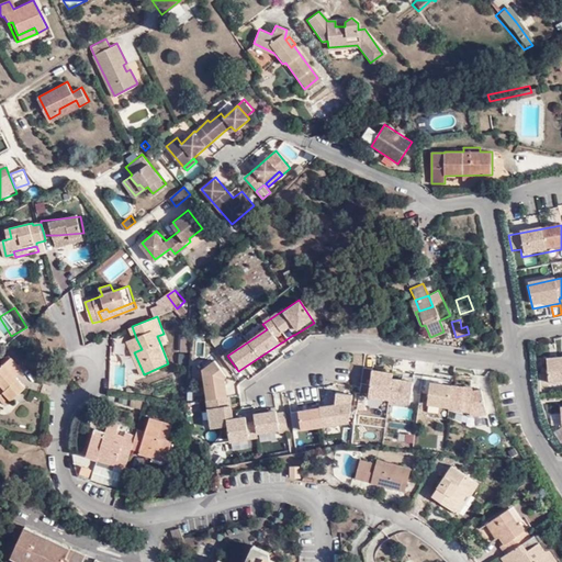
[(167,341),(164,334),(157,336),(160,344),(167,341)]
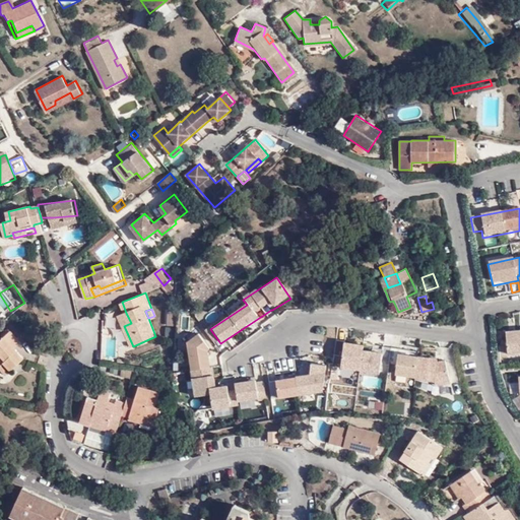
[(120,315),(124,326),(131,323),(126,313),(120,315)]
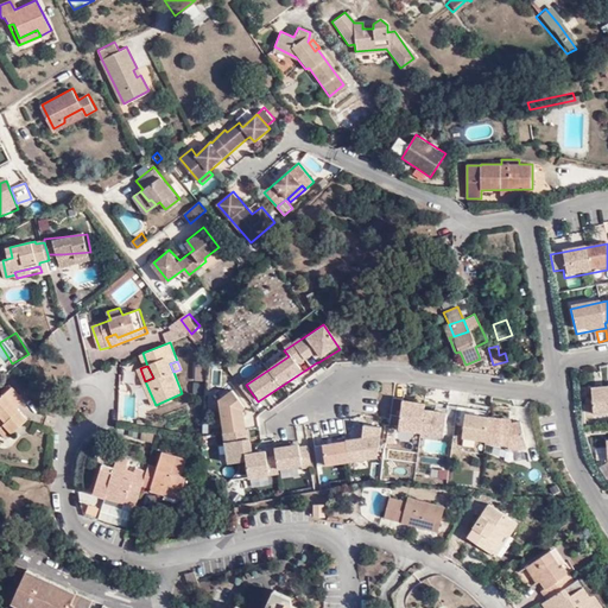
[(0,398),(0,430),(6,437),(29,417),(18,406),(26,398),(14,386),(0,398)]
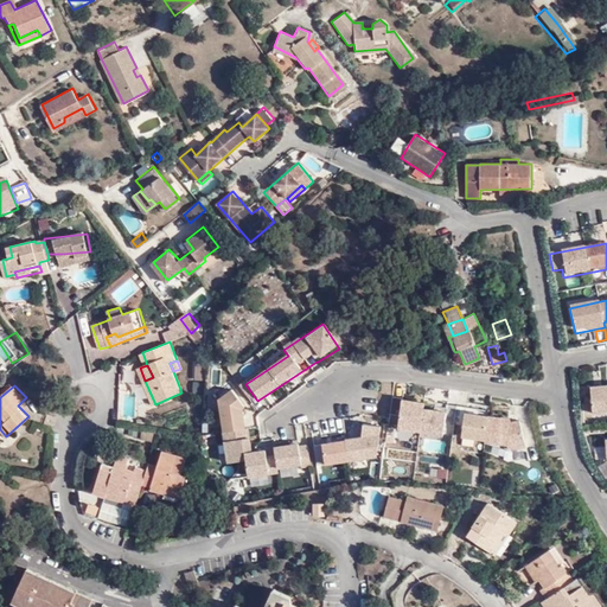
[(606,387),(588,388),(590,421),(606,419),(606,387)]
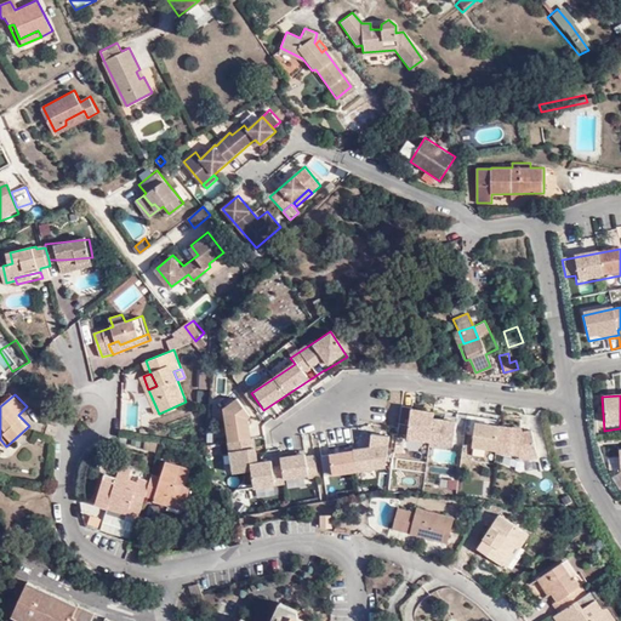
[(274,485),(317,480),(314,454),(275,457),(277,462),(254,465),(246,403),(221,406),(229,478),(251,476),(254,499),(275,496),(274,485)]
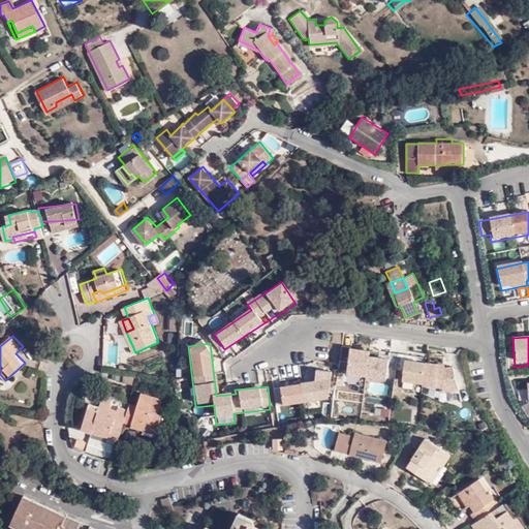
[(344,350),(340,377),(385,383),(386,374),(395,375),(397,358),(344,350)]
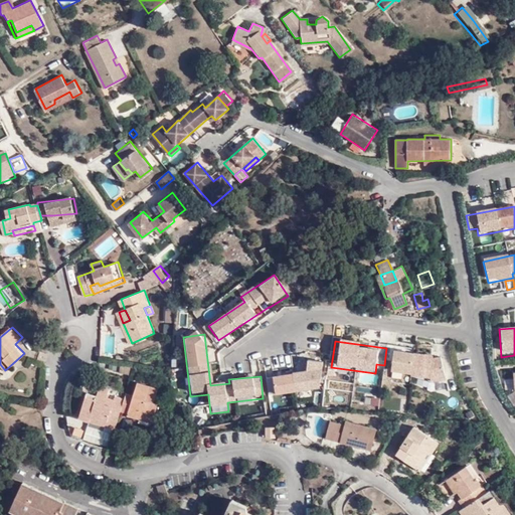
[(446,381),(442,356),(439,357),(415,354),(413,345),(402,343),(393,345),(390,371),(391,379),(406,381),(417,379),(422,380),(419,380),(436,382),(446,381)]
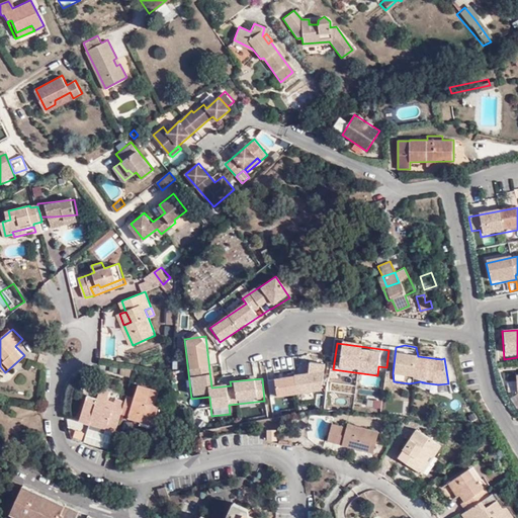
[(309,373),(271,378),(273,400),(325,393),(321,362),(308,363),(309,373)]
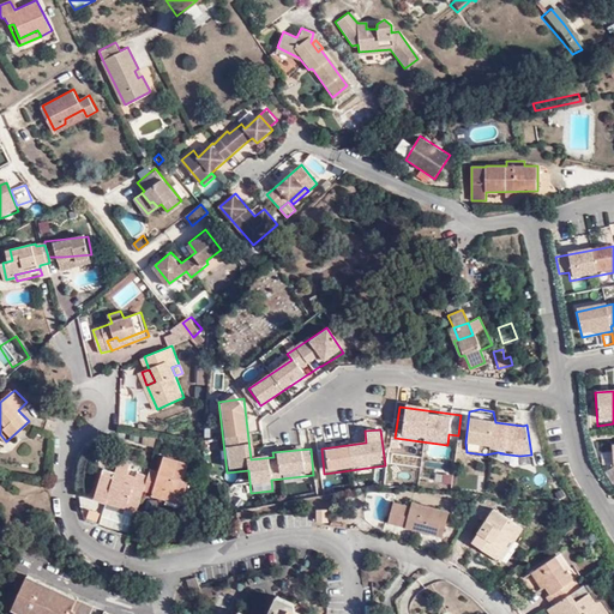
[(156,437),(144,434),(143,445),(155,446),(156,437)]
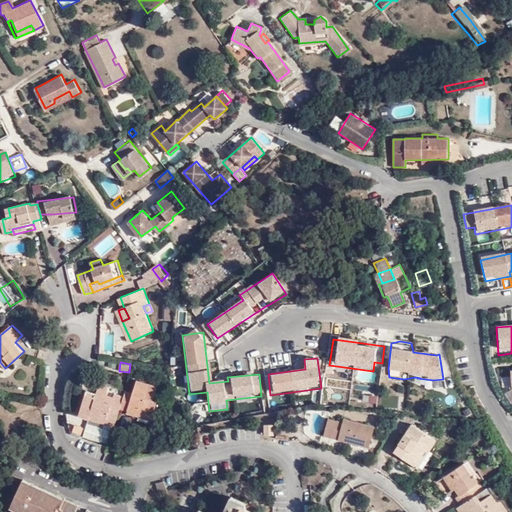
[(135,394),(126,391),(122,403),(121,407),(129,409),(127,413),(139,417),(140,413),(154,417),(159,401),(154,400),(158,387),(139,381),(135,394)]
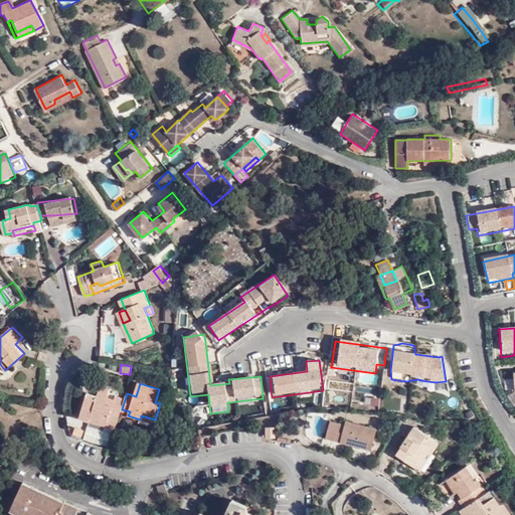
[(102,385),(99,395),(107,397),(110,388),(102,385)]
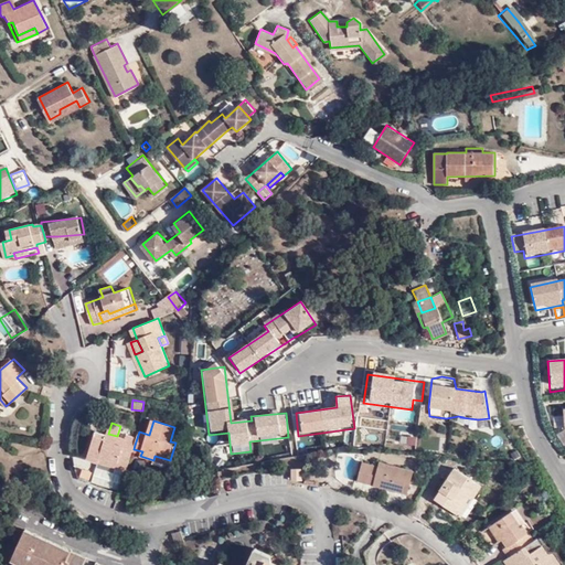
[(127,469),(134,449),(135,445),(128,443),(128,439),(117,436),(108,434),(105,441),(97,439),(91,456),(100,460),(103,454),(116,459),(114,465),(127,469)]
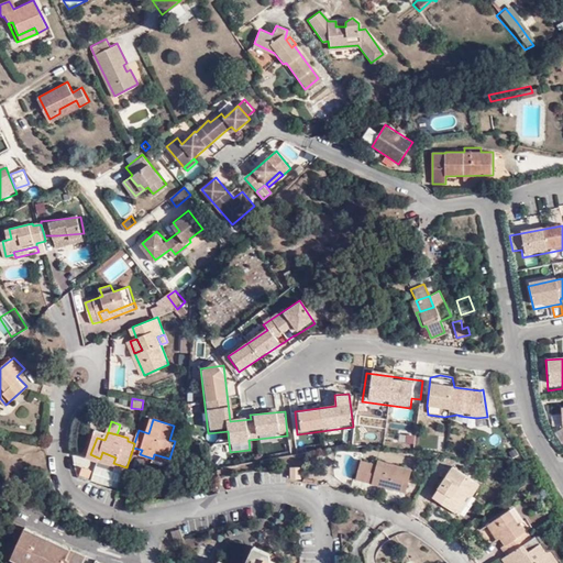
[(100,459),(113,463),(116,457),(102,452),(100,459)]
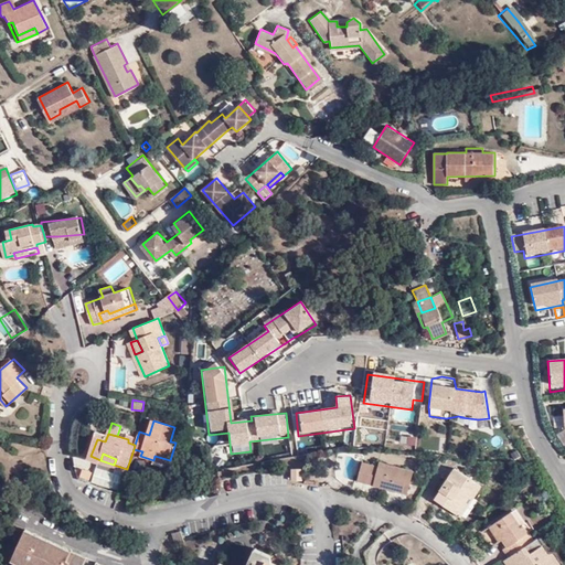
[(384,462),(368,458),(362,473),(413,488),(418,468),(385,459),(384,462)]
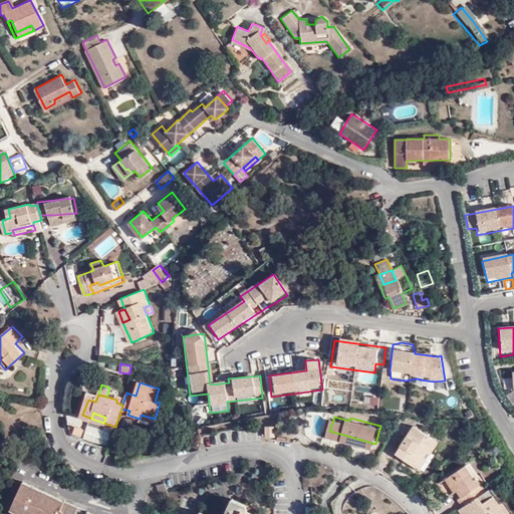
[(269,432),(276,433),(278,422),(270,421),(269,432)]
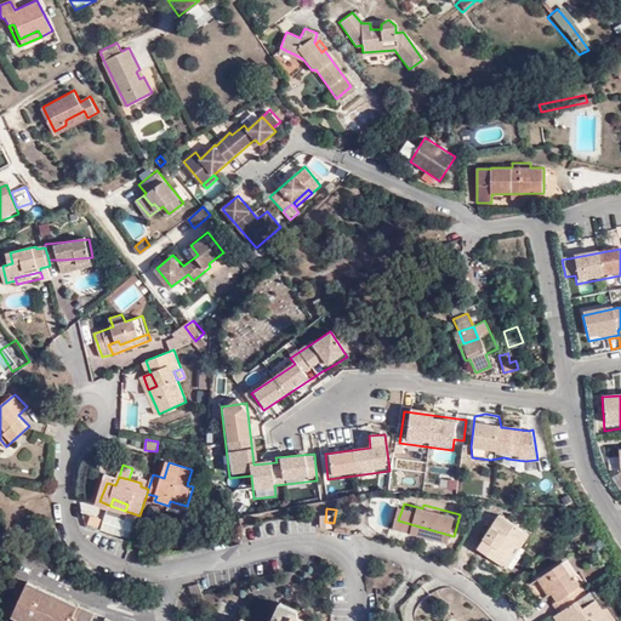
[(478,547),(499,565),(514,543),(520,548),(529,536),(501,516),(478,547)]
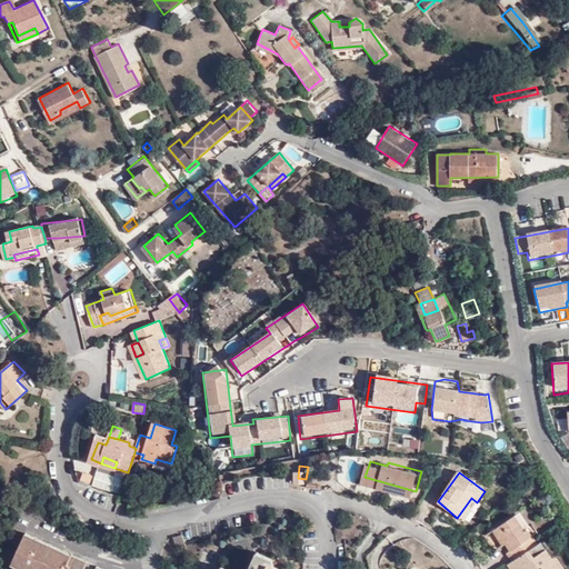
[(462,522),(477,502),(471,498),(457,518),(462,522)]
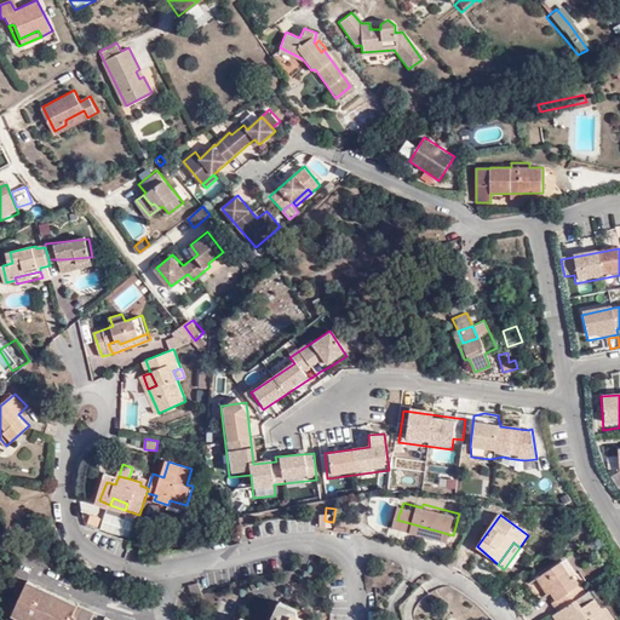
[(563,557),(557,562),(568,573),(573,569),(563,557)]
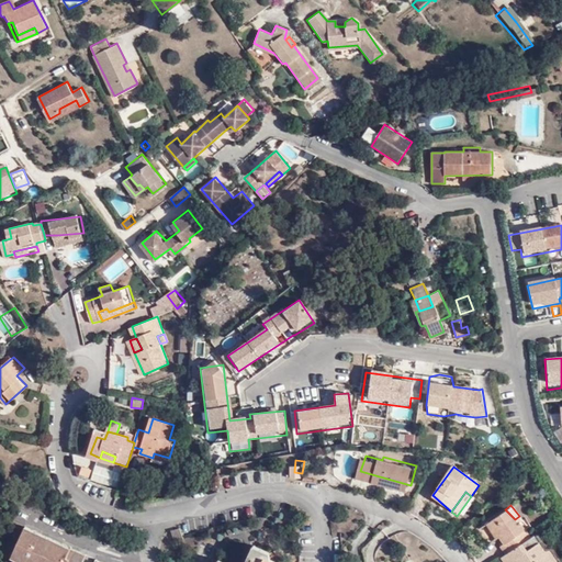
[(486,524),(498,538),(503,535),(508,541),(505,544),(508,551),(532,531),(519,516),(515,519),(505,509),(486,524)]
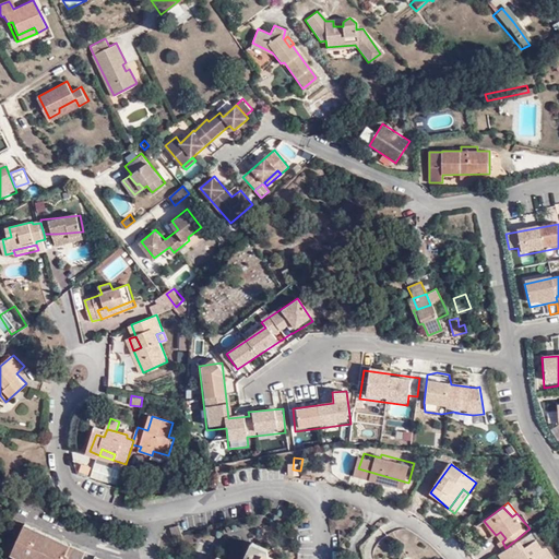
[(81,558),(86,550),(25,521),(10,551),(19,556),(24,558),(81,558)]
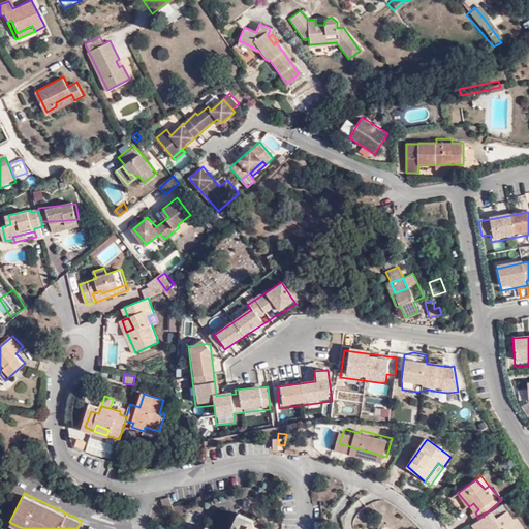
[(462,512),(469,506),(458,493),(452,499),(462,512)]
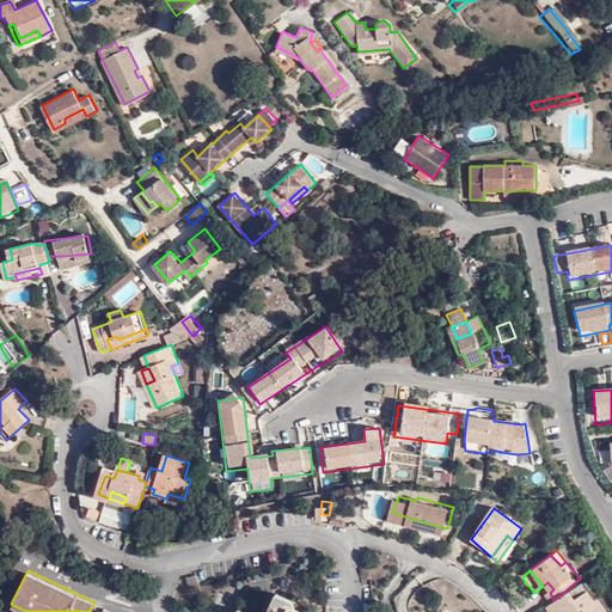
[(582,582),(548,607),(550,611),(607,611),(609,610),(601,599),(598,603),(582,582)]
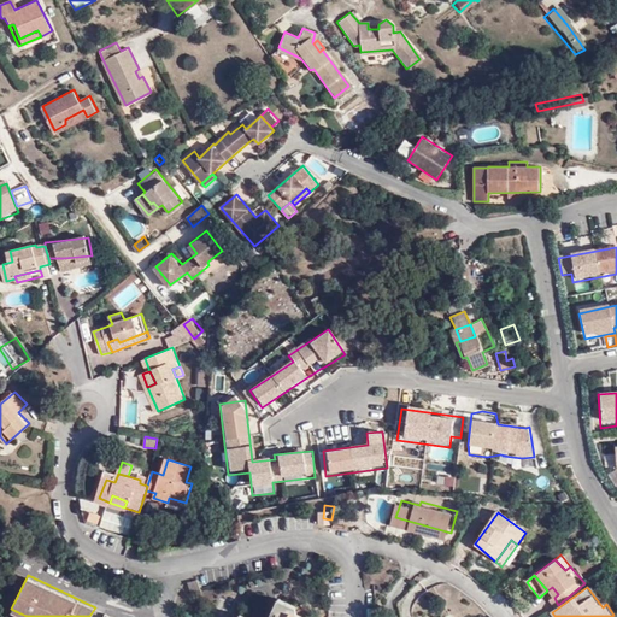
[(239,616),(299,616),(300,616),(294,613),(291,612),(294,606),(278,598),(269,616),(245,616),(240,615),(240,616),(239,616)]
